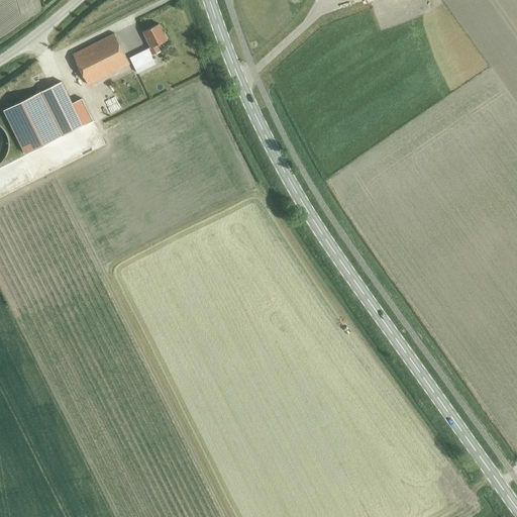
[(146,49),(129,59),(135,69),(153,60),(151,56),(161,52),(158,45),(168,40),(160,24),(142,32),(150,48),(146,49)]
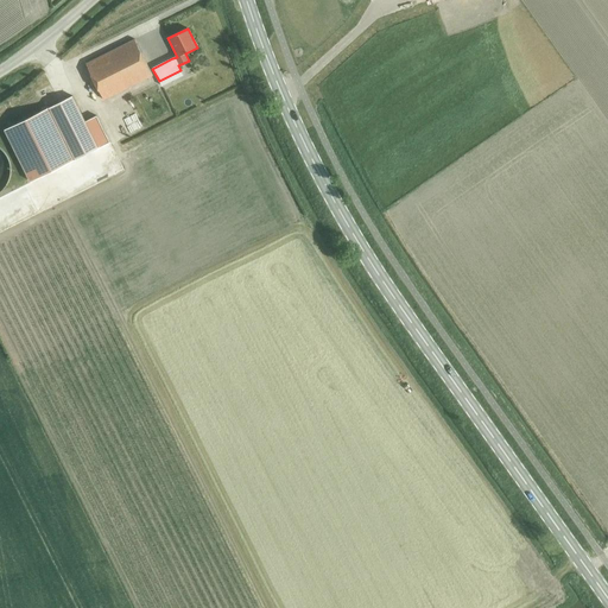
[(86,64),(105,101),(153,77),(134,40),(86,64)]
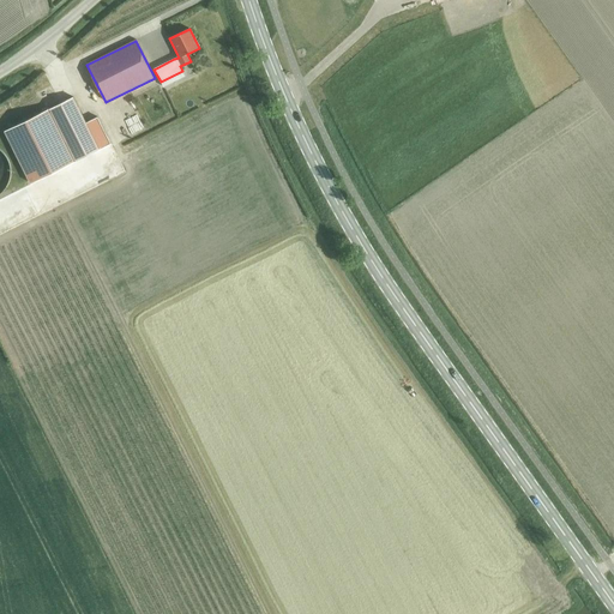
[(49,108),(76,161),(98,149),(73,96),(49,108)]
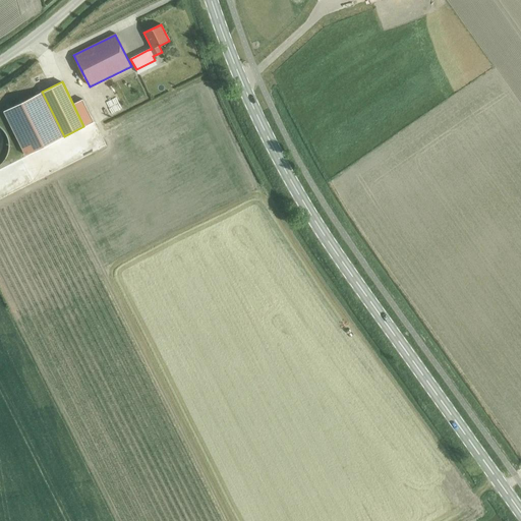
[(125,93),(130,102),(137,99),(133,89),(125,93)]
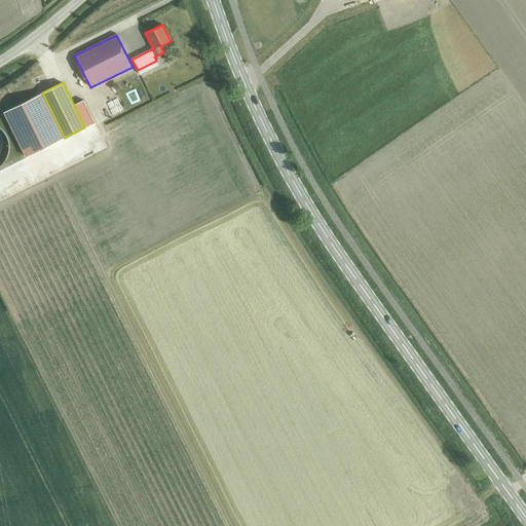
[(26,156),(65,138),(42,92),(4,112),(26,156)]
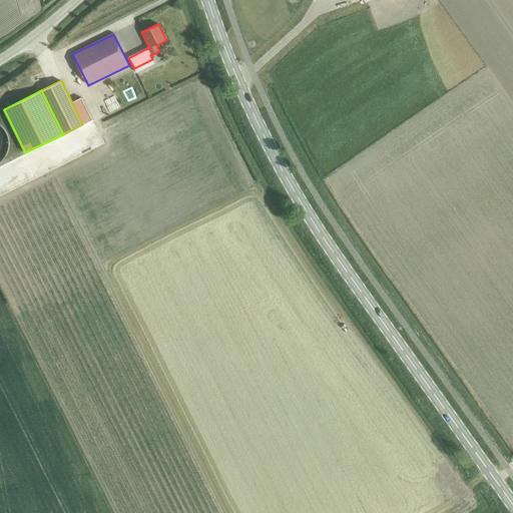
[(81,97),(71,102),(82,124),(92,119),(81,97)]
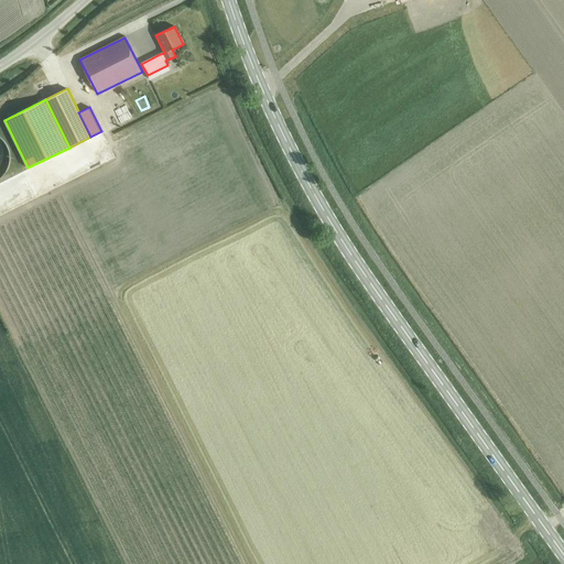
[(0,199),(0,212),(46,304),(159,247),(101,132),(93,137),(24,172),(31,184),(0,199)]
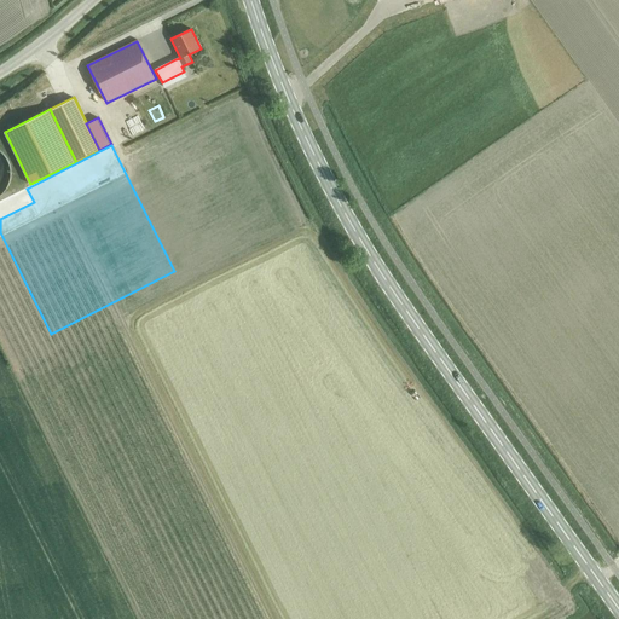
All buildings are outlined.
